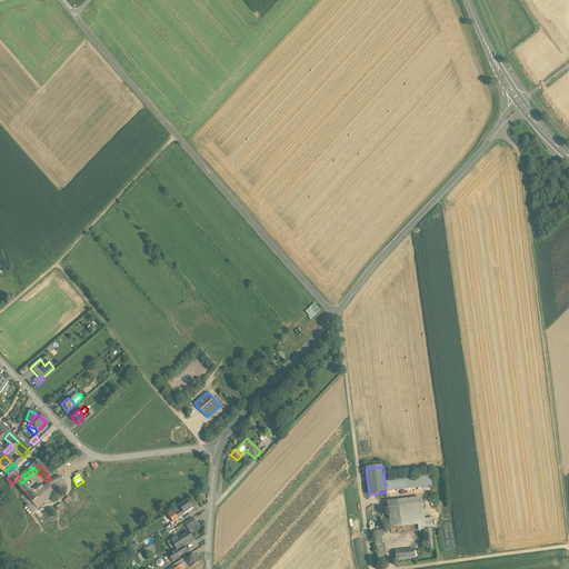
[(430,477),(385,482),(386,492),(431,488),(430,477)]
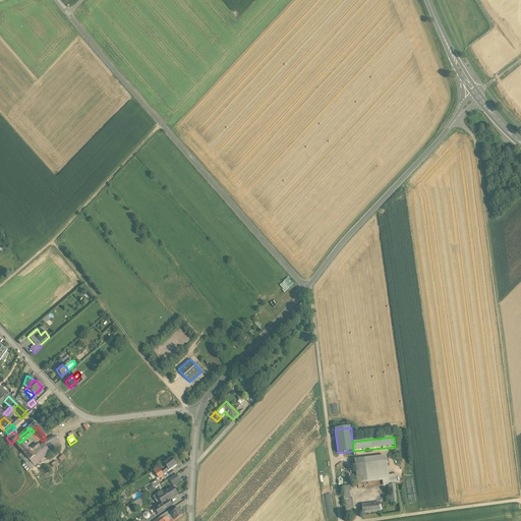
[(29,452),(23,456),(29,462),(46,449),(57,442),(55,438),(44,444),(39,449),(36,446),(29,452)]
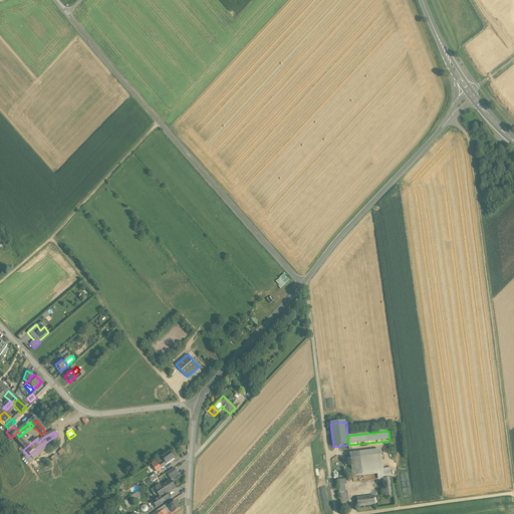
[(16,433),(11,438),(21,449),(23,450),(28,446),(19,437),(16,433)]
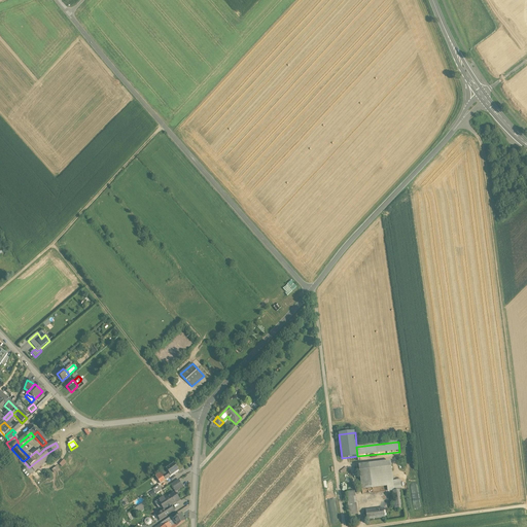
[(58,447),(46,454),(49,458),(54,455),(60,451),(58,447)]
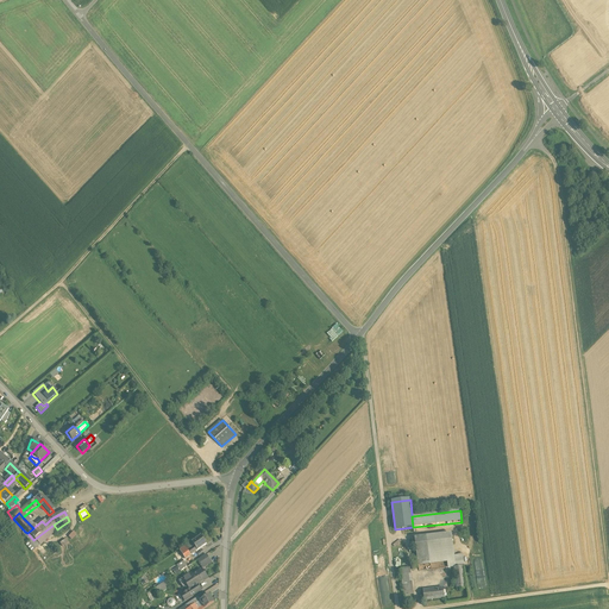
[(54,525),(33,540),(39,547),(43,544),(54,533),(57,529),(54,525)]
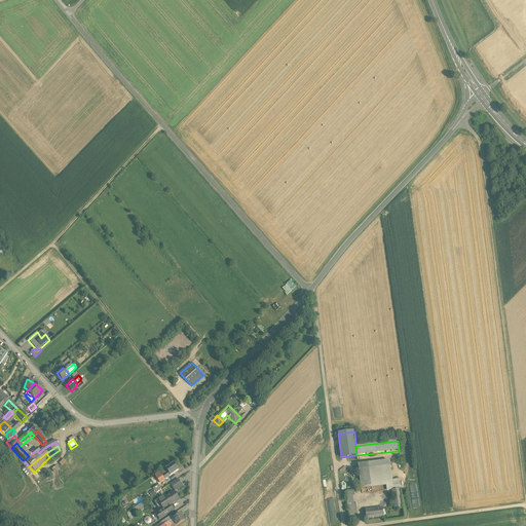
[(24,460),(22,459),(19,461),(25,468),(29,466),(24,460)]
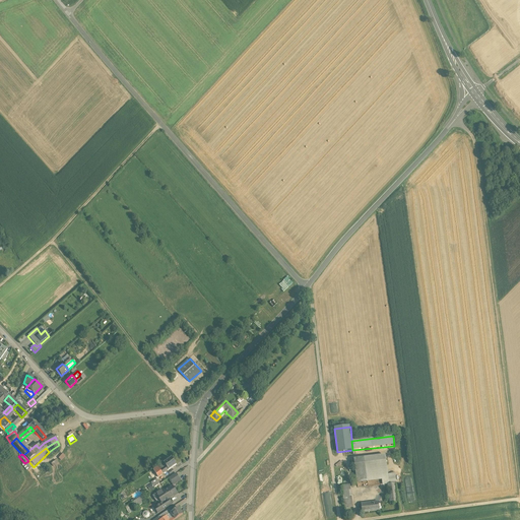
[(385,456),(353,459),(355,470),(382,466),(382,461),(386,461),(385,456)]
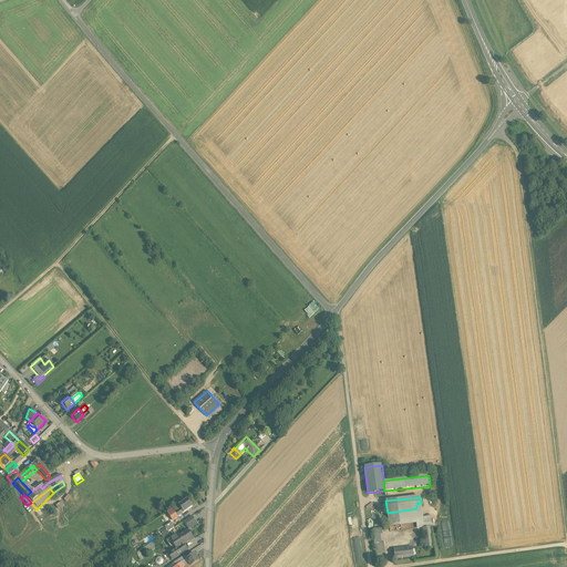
[(187,500),(178,505),(184,512),(192,506),(187,500)]
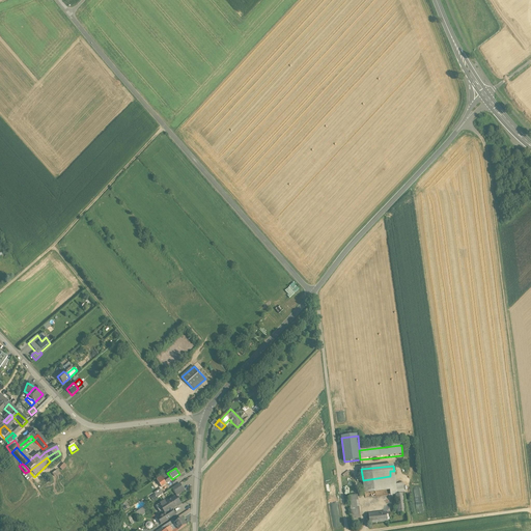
[(29,471),(25,473),(22,476),(28,482),(34,477),(29,471)]
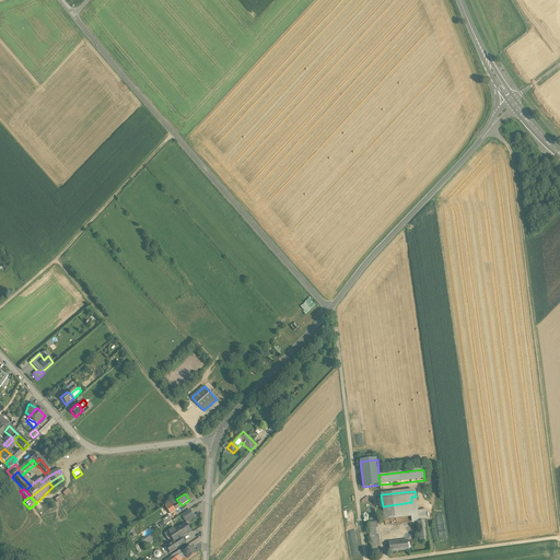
[(182,505),(176,499),(170,503),(175,511),(182,505)]
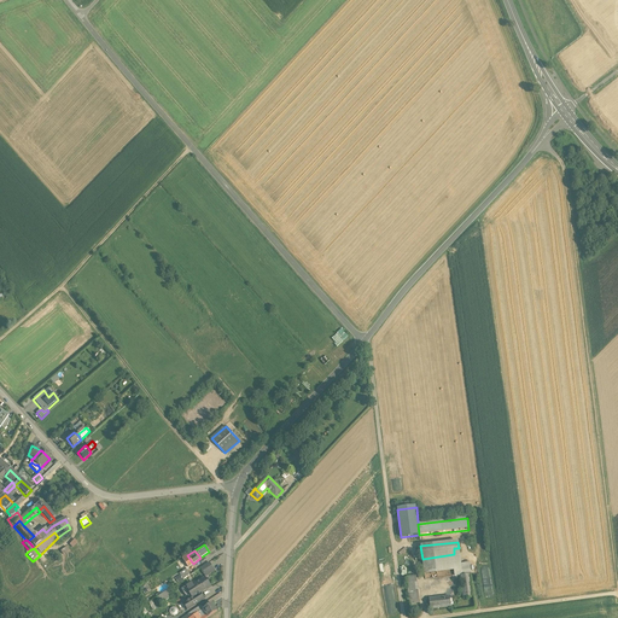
[(454,554),(423,559),(425,573),(454,570),(454,566),(456,566),(454,554)]
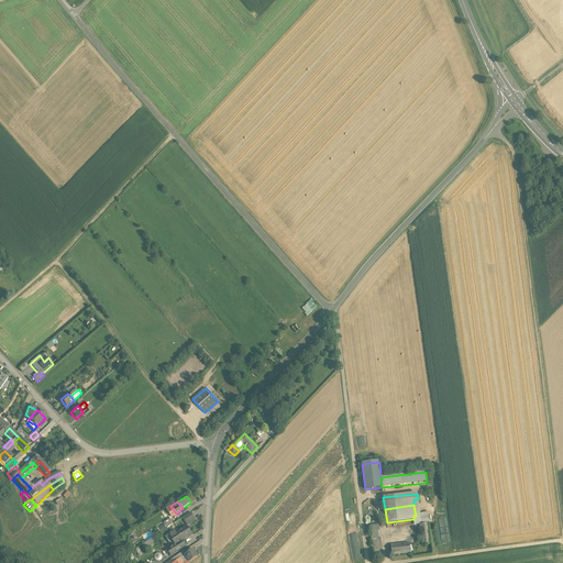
[(418,505),(414,505),(416,516),(414,516),(414,519),(415,525),(419,523),(428,522),(429,522),(428,514),(419,515),(418,505)]
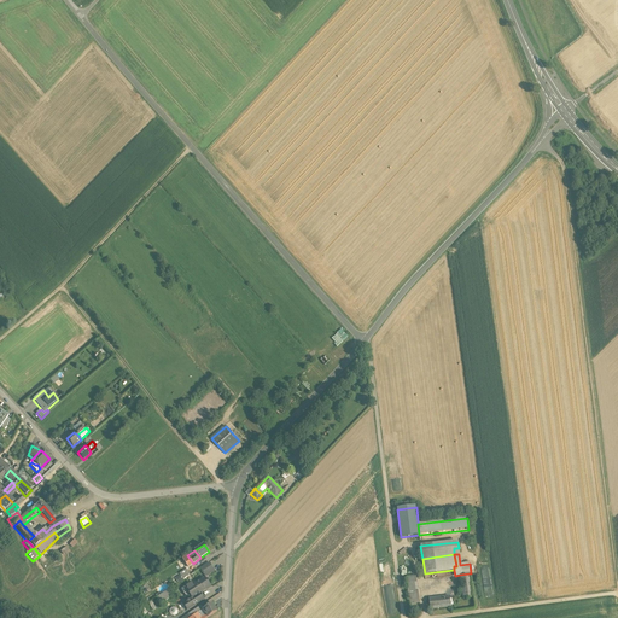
[(193,564),(187,555),(182,559),(188,567),(193,564)]
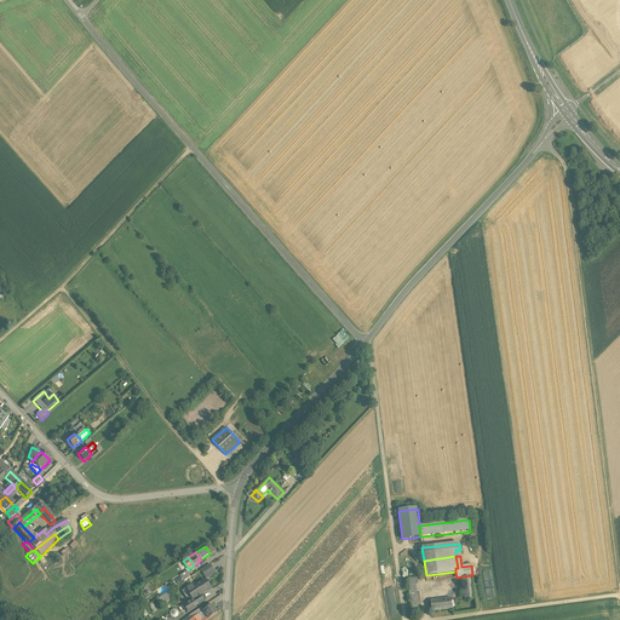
[(214,572),(210,564),(201,569),(206,578),(214,572)]
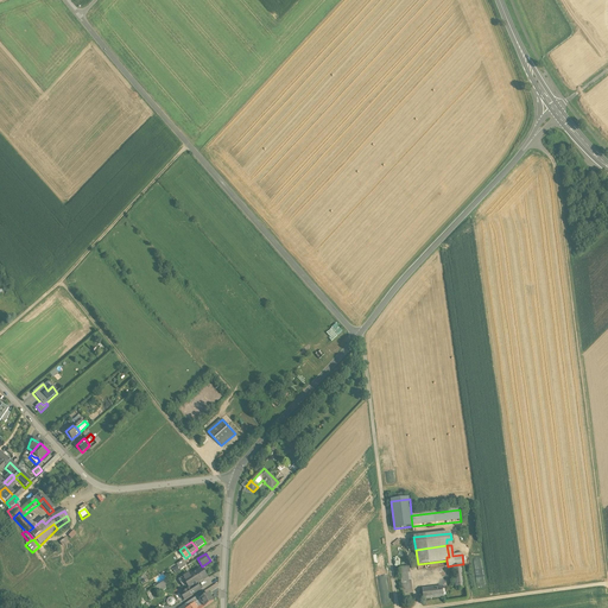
[(177,564),(181,570),(187,565),(183,561),(177,564)]
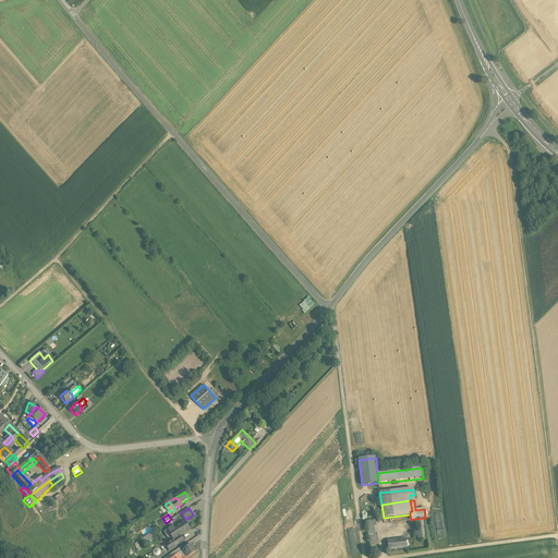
[(424,518),(415,519),(419,541),(427,540),(424,518)]
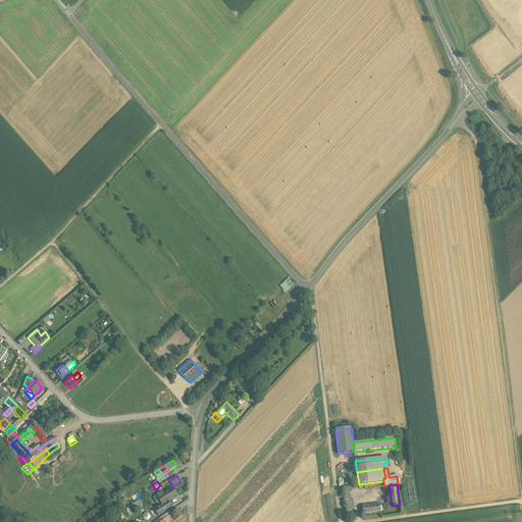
[(353,507),(350,486),(344,487),(346,508),(353,507)]
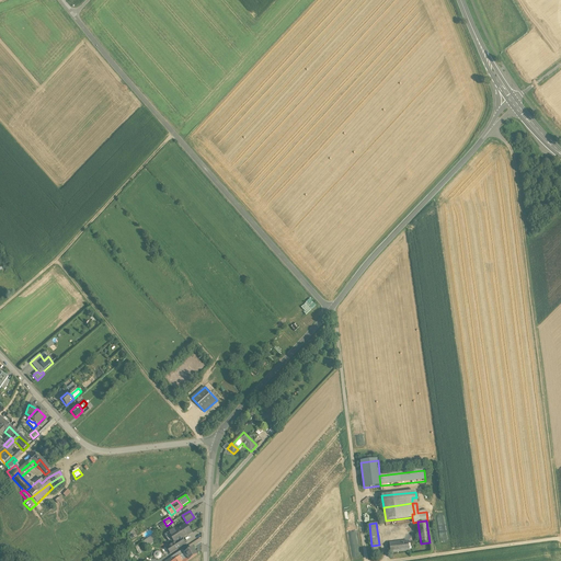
[(185,525),(176,530),(174,528),(169,533),(175,544),(182,539),(191,533),(185,525)]
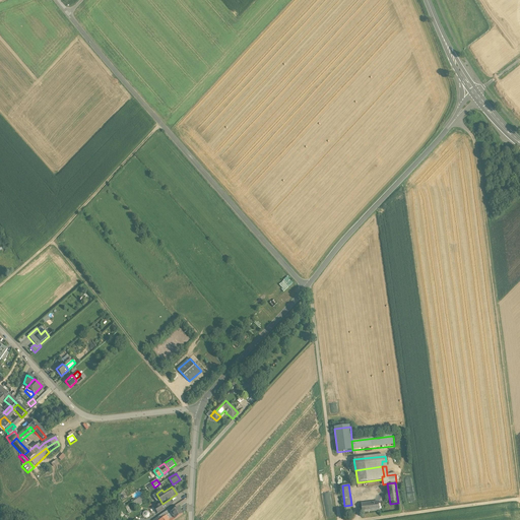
[(142,496),(131,503),(135,509),(145,502),(142,496)]
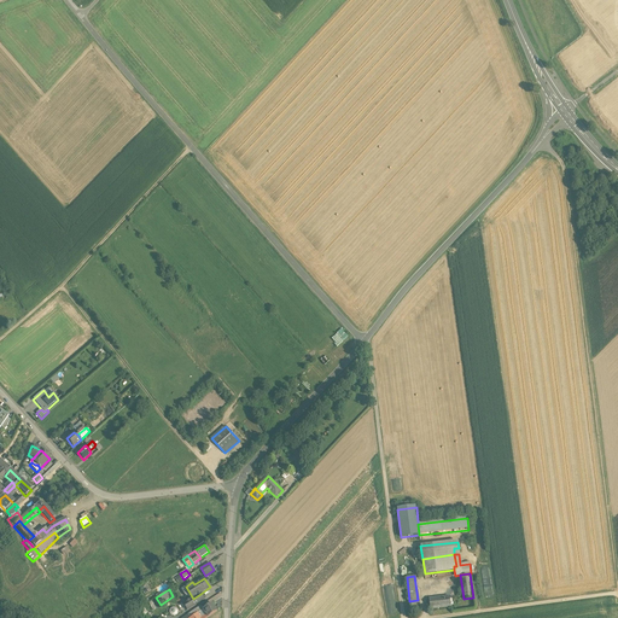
[(200,594),(193,599),(184,604),(187,610),(204,599),(200,594)]
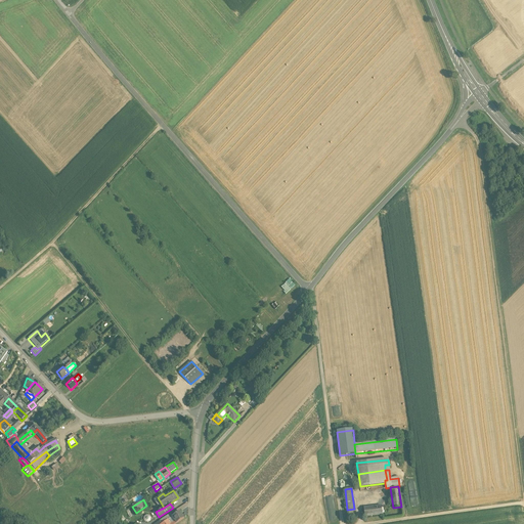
[(369,507),(363,508),(364,516),(376,515),(382,515),(381,506),(369,508),(369,507)]
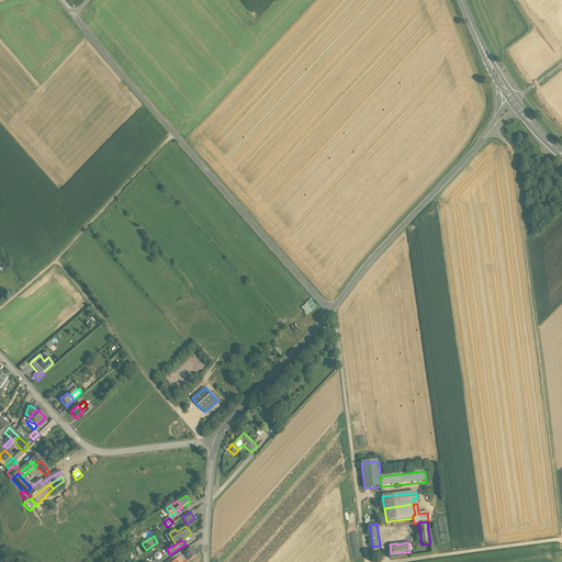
[(198,555),(193,549),(184,554),(188,559),(188,560),(190,561),(198,555)]
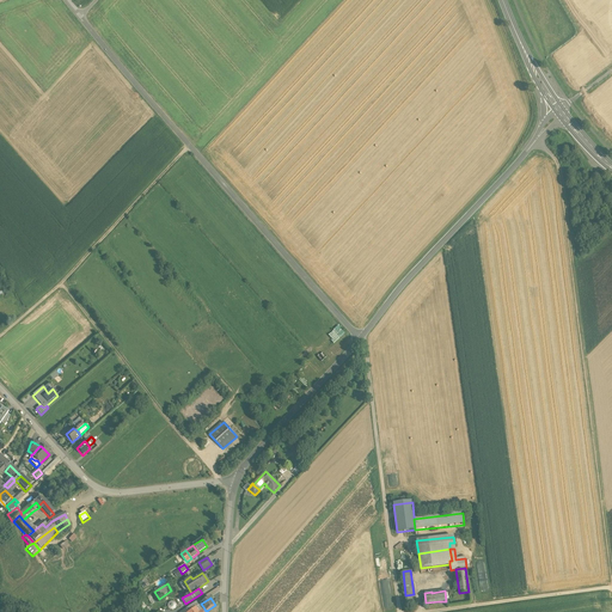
[(199,600),(187,607),(189,611),(191,610),(195,607),(201,604),(199,600)]
